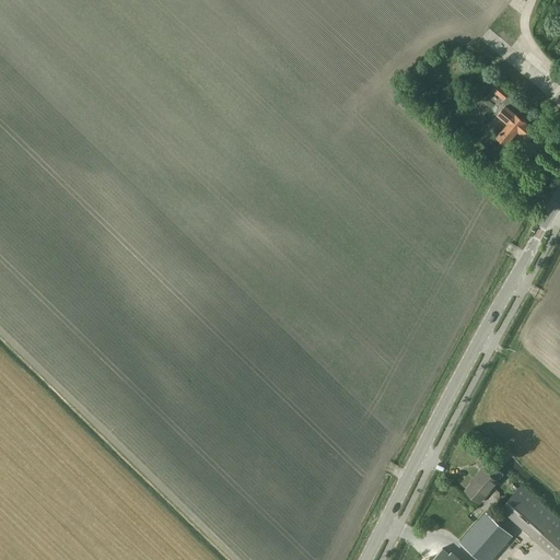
[(515,113),(512,111),(520,102),(499,83),(492,91),(503,100),(501,102),(504,105),(499,112),(510,120),(494,138),(503,147),(517,129),(528,138),(535,130),(526,123),(527,123),(515,113)]
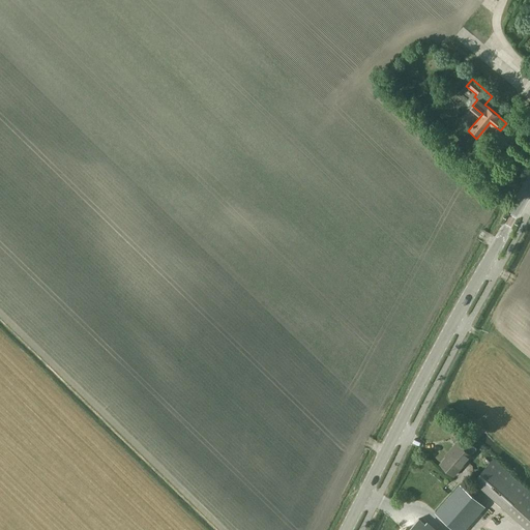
[(453,475),(472,455),(471,454),(476,448),(465,438),(459,445),(461,447),(444,466),(453,475)]
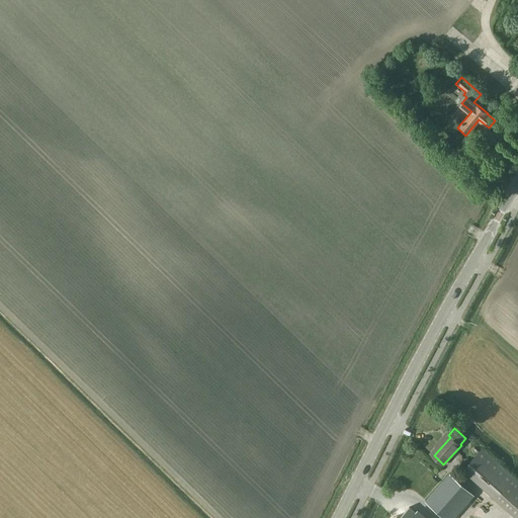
[(517,517),(517,479),(484,448),(463,469),(517,517)]
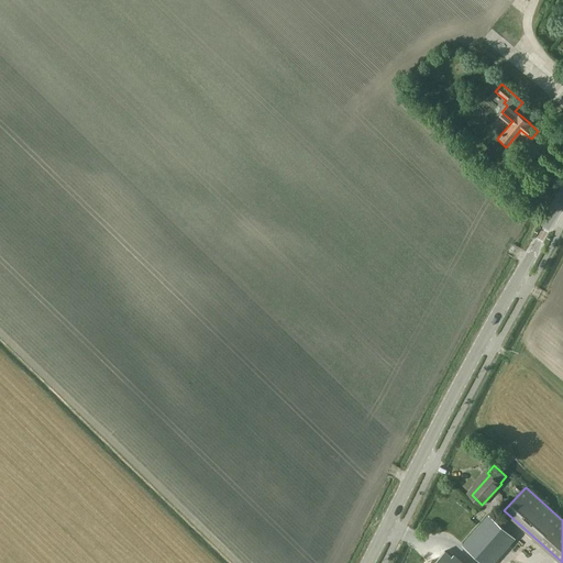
[(484,562),(493,562),(496,560),(516,538),(489,515),(463,544),(484,562)]
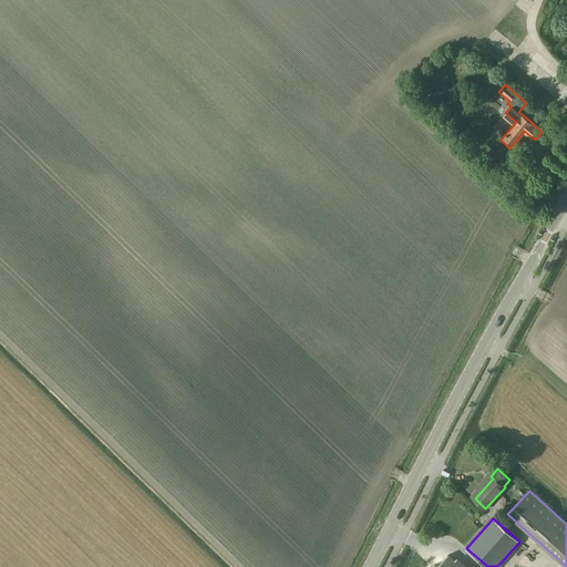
[(462,566),(449,555),(437,566),(462,566)]
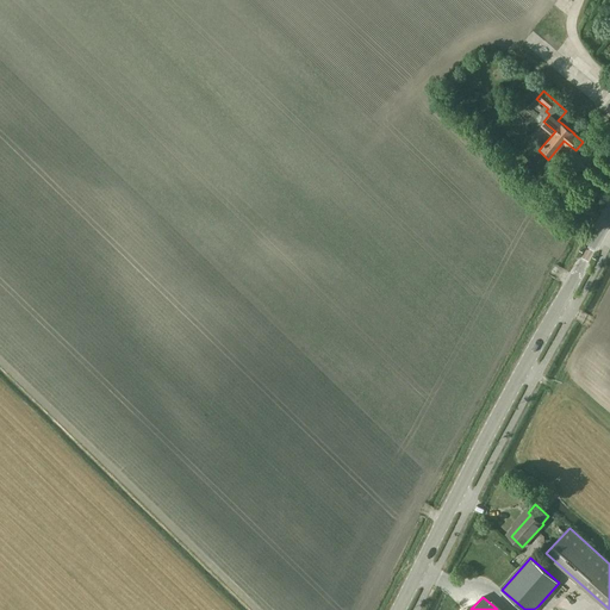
All buildings are outlined.
